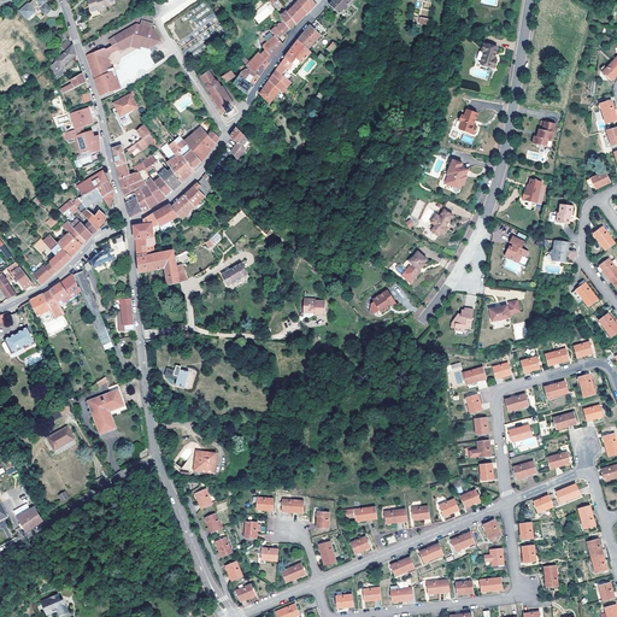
[(31,0),(33,0),(29,4),(29,3),(19,11),(28,19),(35,12),(34,10),(37,6),(46,16),(52,10),(46,4),(48,1),(47,0),(31,0)]
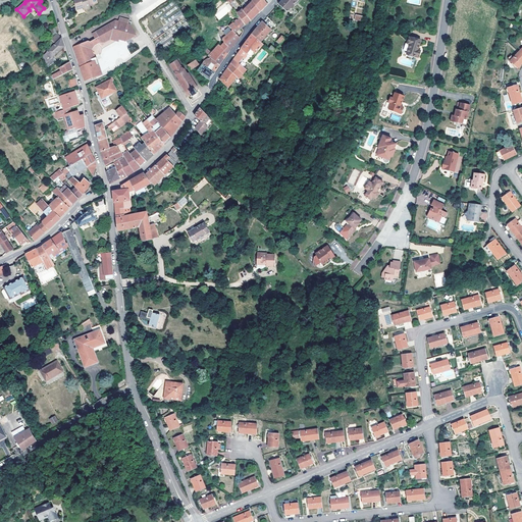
[(90,4),(90,5),(98,3),(97,0),(74,0),(76,4),(77,9),(85,7),(84,6),(90,4)]
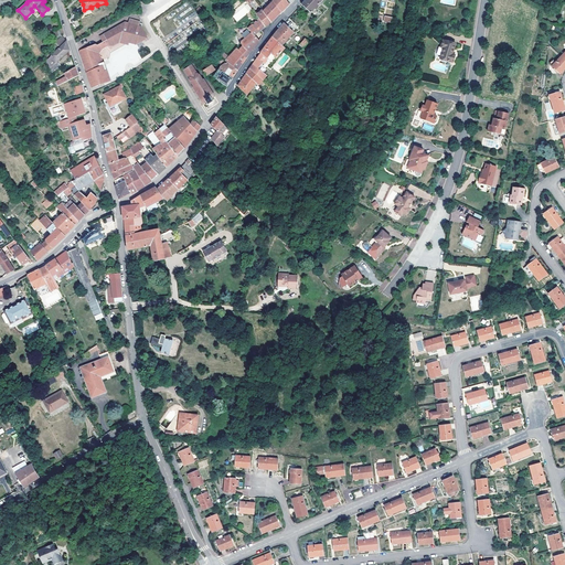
[(274,0),(274,1),(281,12),(289,3),(286,0),(274,0)]
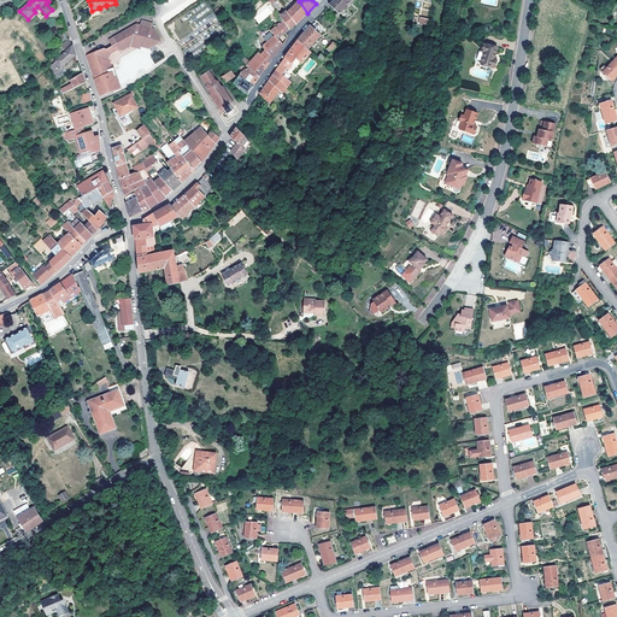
[(333,0),(333,1),(329,5),(339,15),(352,0),(333,0)]
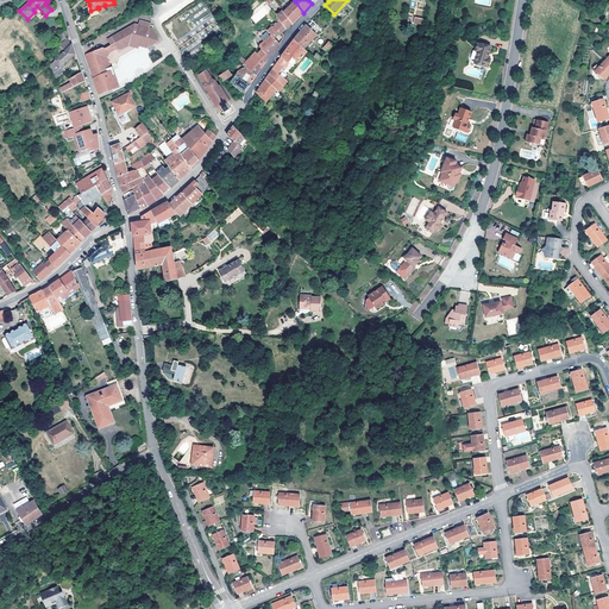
[(295,1),(283,12),(293,24),(302,14),(303,13),(295,1)]
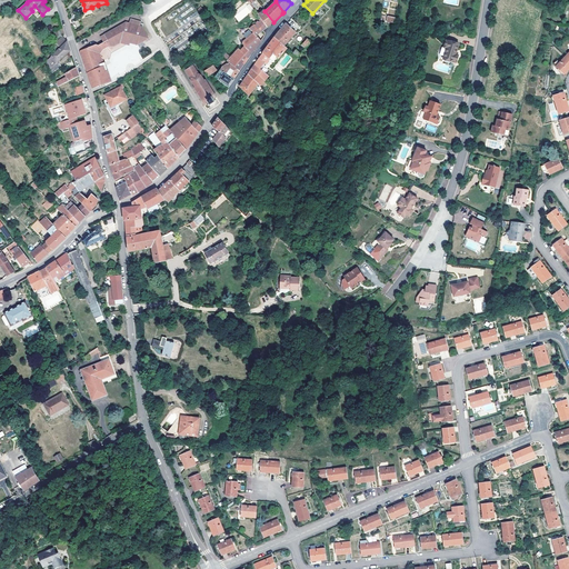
[(238,22),(251,12),(245,3),(236,10),(238,13),(235,16),(238,22)]
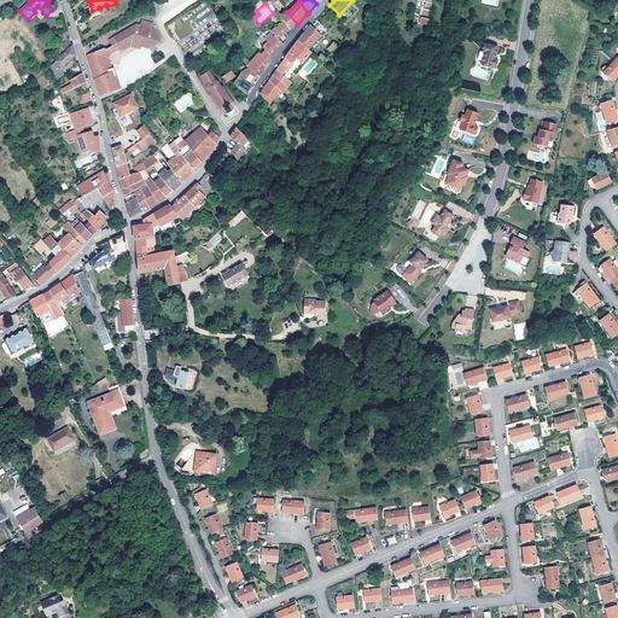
[(284,21),(287,18),(295,27),(297,24),(287,12),(286,10),(280,16),(284,21)]
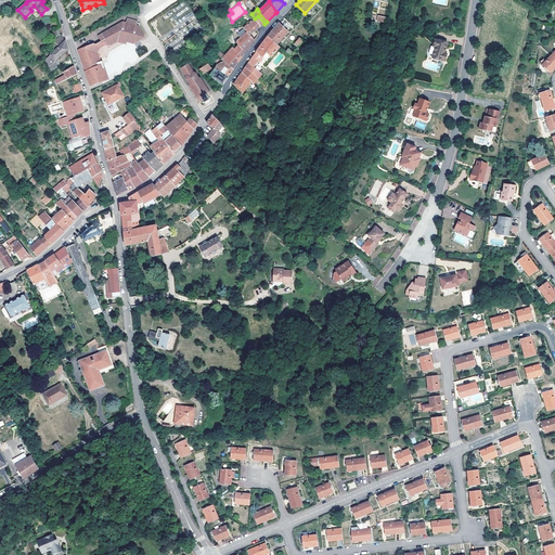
[(258,16),(255,18),(260,27),(263,24),(265,24),(258,16)]
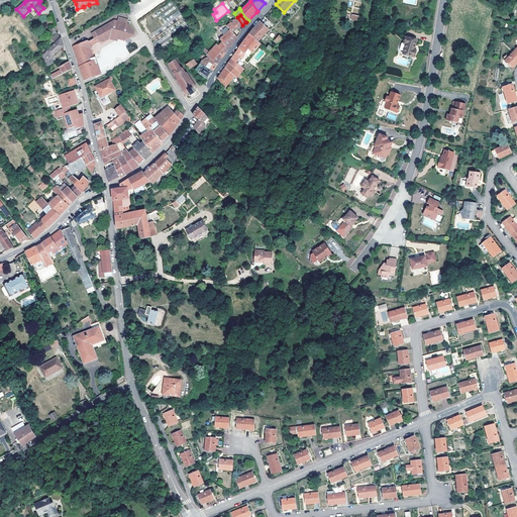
[(111,36),(114,37),(122,32),(125,39),(134,34),(128,24),(129,19),(119,17),(118,21),(115,21),(96,33),(100,38),(102,42),(111,36)]
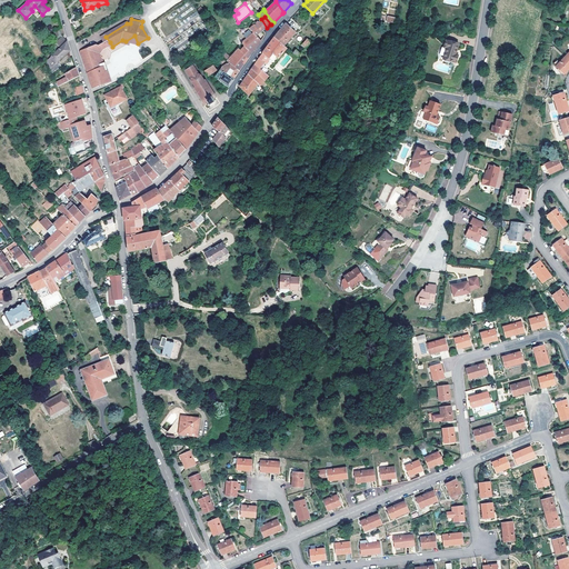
[(257,30),(253,32),(256,35),(267,28),(261,19),(253,26),(257,30)]
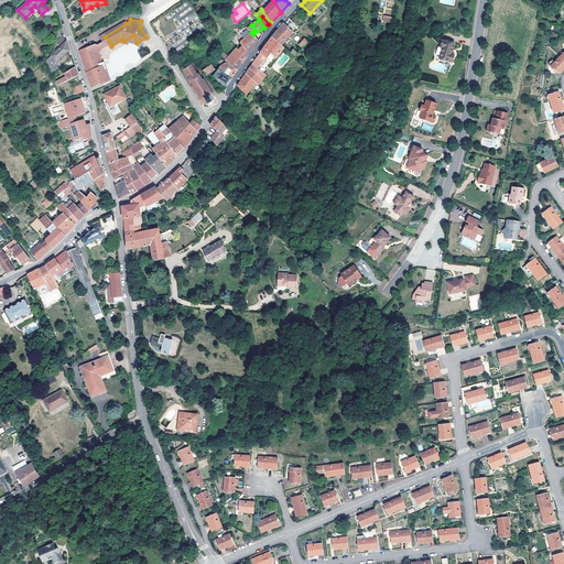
[(294,32),(284,23),(274,34),(273,36),(282,45),(294,32)]
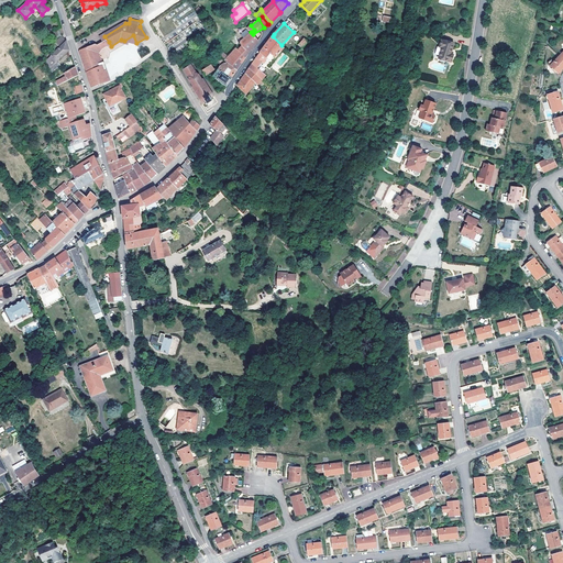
[(223,58),(230,65),(236,70),(247,57),(260,42),(258,41),(253,34),(251,32),(240,42),(243,46),(239,50),(236,47),(229,56),(222,51),(219,54),(223,58)]
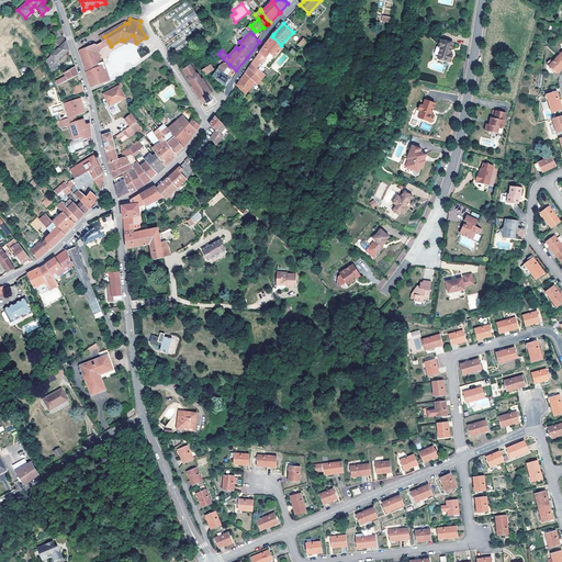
[(274,58),(283,48),(281,45),(272,36),(260,52),(256,57),(251,65),(258,69),(270,54),(274,58)]
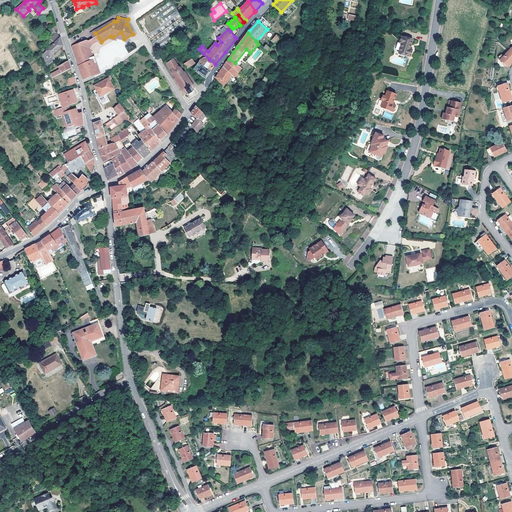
[(274,45),(280,38),(276,35),(271,41),(274,45)]
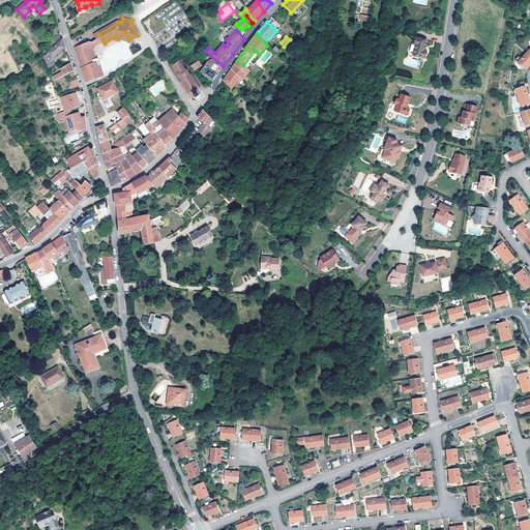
[(422,56),(425,57),(428,51),(424,50),(425,48),(428,39),(419,36),(418,37),(416,36),(414,42),(416,43),(413,54),(422,57),(422,56)]
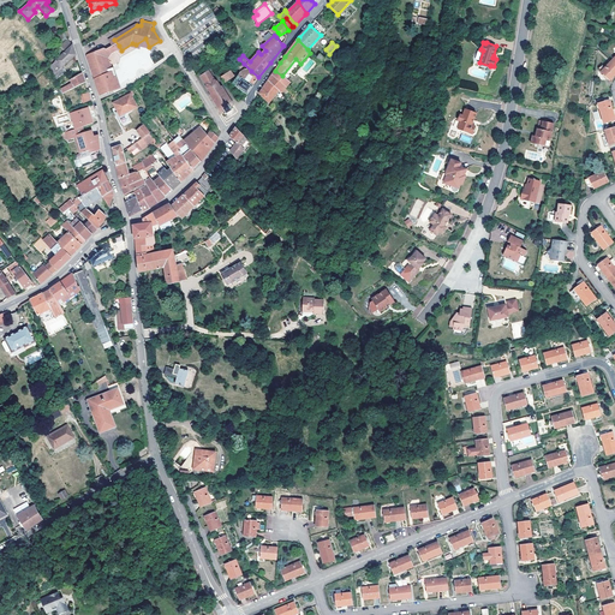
[(72,46),(51,66),(57,79),(65,72),(61,67),(76,55),(76,54),(72,46)]
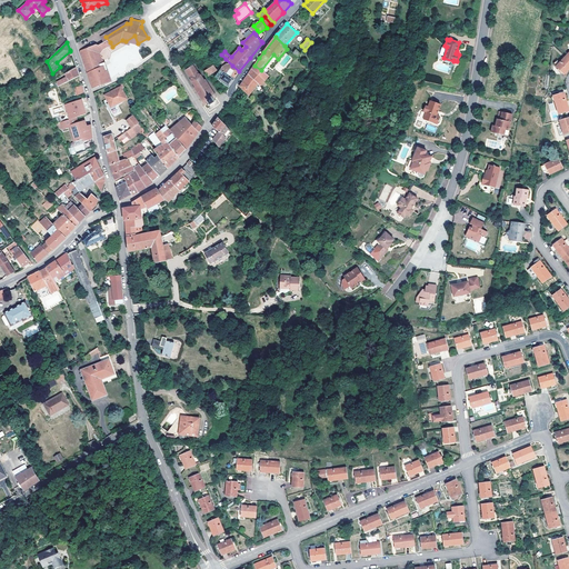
[(80,51),(93,87),(109,81),(109,80),(112,78),(111,75),(109,70),(112,69),(109,60),(107,61),(103,50),(101,46),(100,43),(80,51)]
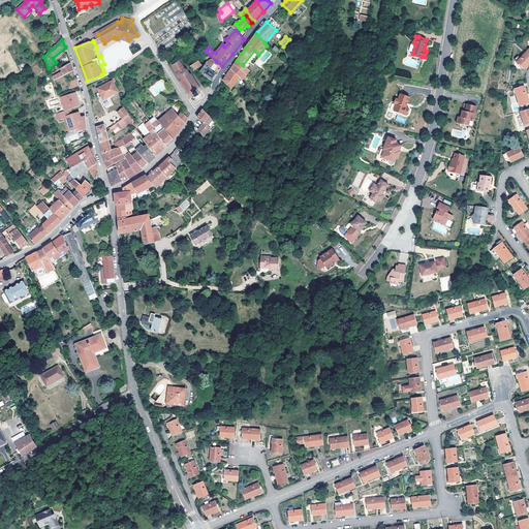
[(528,63),(528,56),(525,53),(516,62),(523,69),(528,63)]
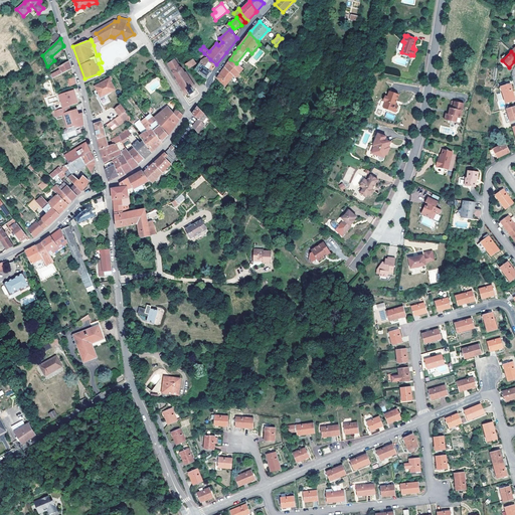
[(210,59),(204,53),(201,57),(206,61),(210,59)]
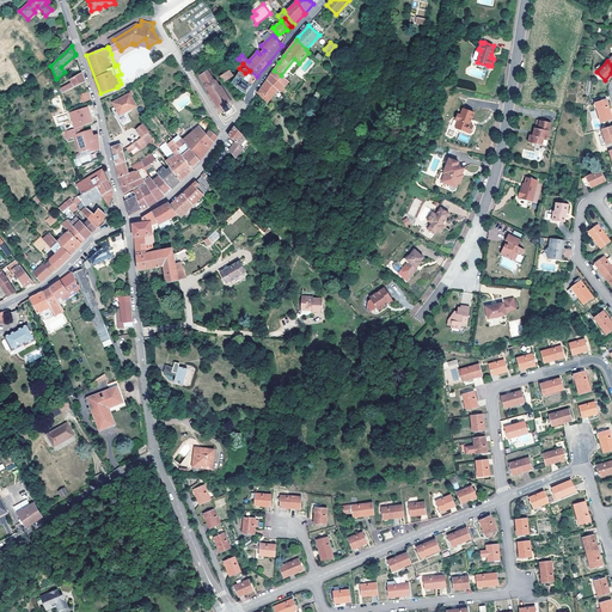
[(234,75),(230,69),(220,75),(224,81),(234,75)]
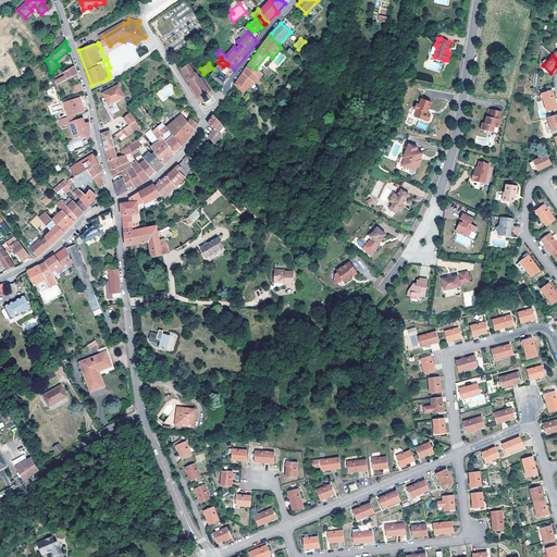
[(195,73),(189,64),(182,69),(187,77),(187,79),(192,85),(190,86),(201,102),(202,102),(203,103),(205,102),(206,103),(211,100),(210,99),(211,98),(211,97),(211,96),(212,95),(201,78),(200,79),(197,74),(195,73)]
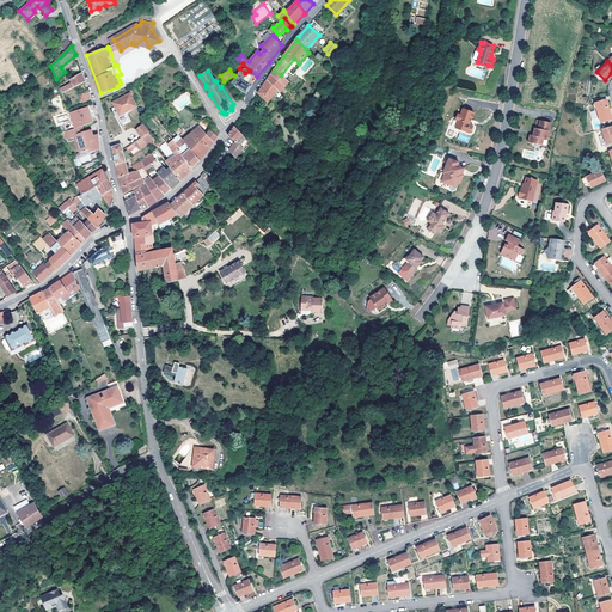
[(257,77),(250,71),(245,73),(240,77),(238,75),(233,84),(246,92),(257,78),(257,77)]
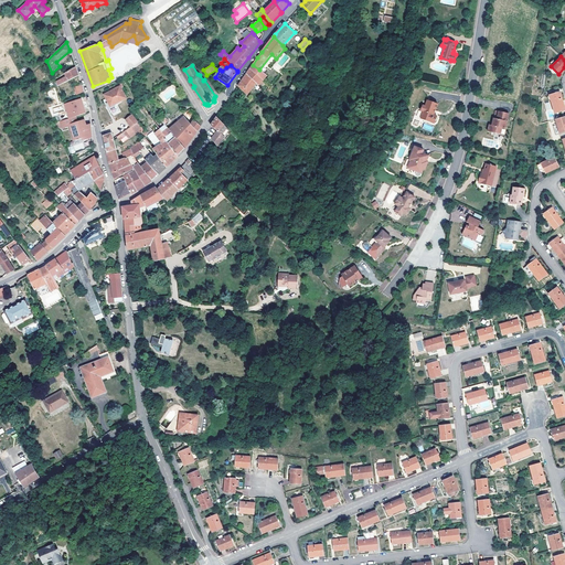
[(251,68),(265,83),(269,77),(259,70),(253,65),(251,68)]
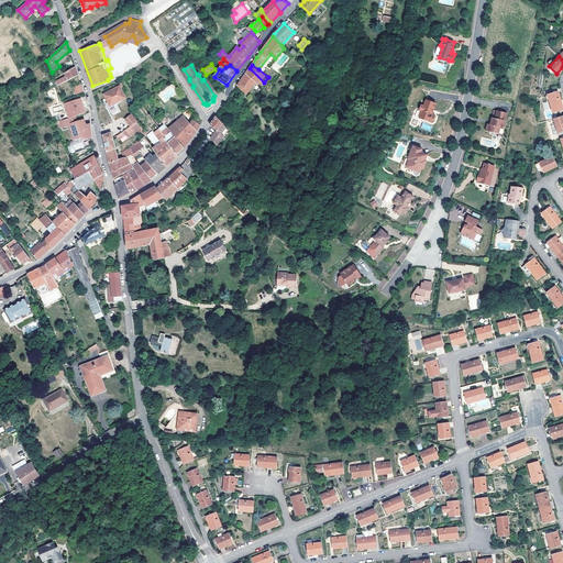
[(56,81),(57,86),(78,76),(77,75),(75,67),(65,73),(66,76),(56,81)]
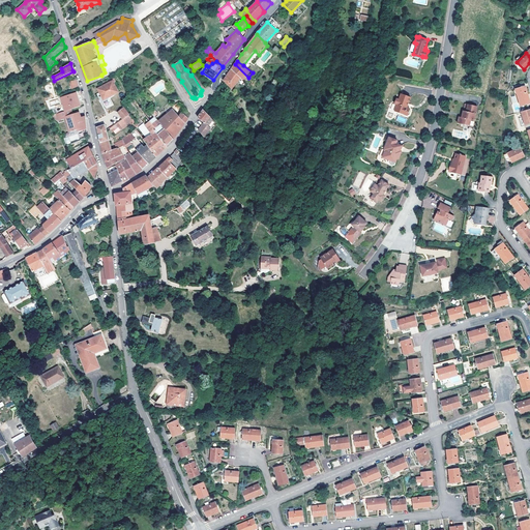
[(248,78),(235,64),(233,66),(224,81),(232,89),(240,79),(242,81),(244,79),(245,81),(248,78)]
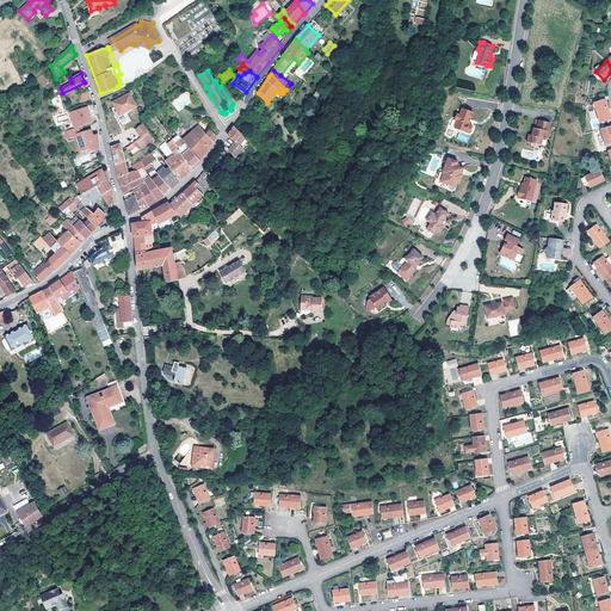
[(91,99),(88,92),(80,94),(82,103),(91,99)]
